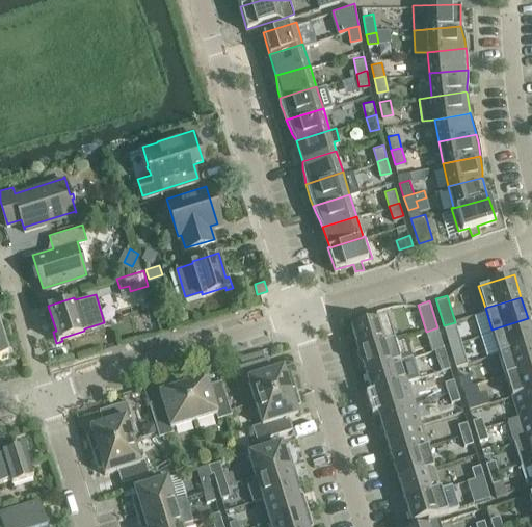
[(351,325),(358,347),(394,337),(387,314),(351,325)]
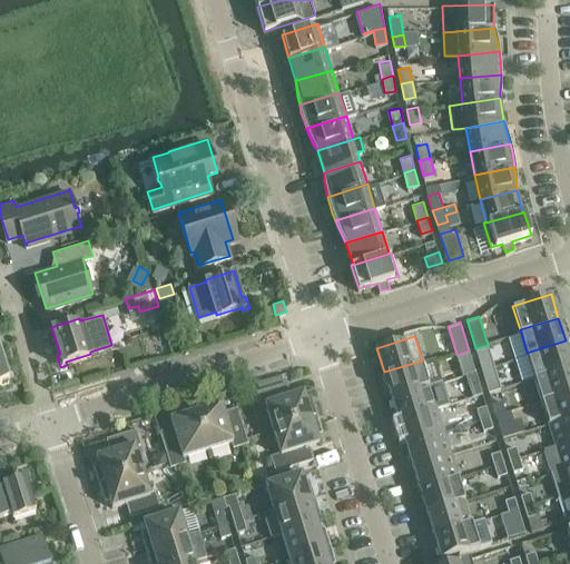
[(527,353),(534,376),(569,364),(569,356),(566,340),(527,353)]
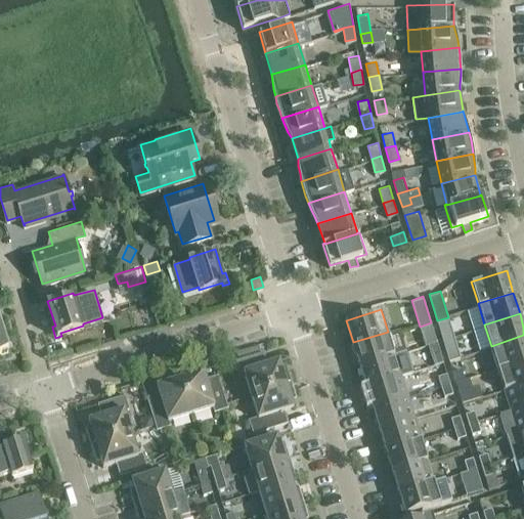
[(0,351),(8,349),(6,342),(7,341),(0,319),(0,351)]
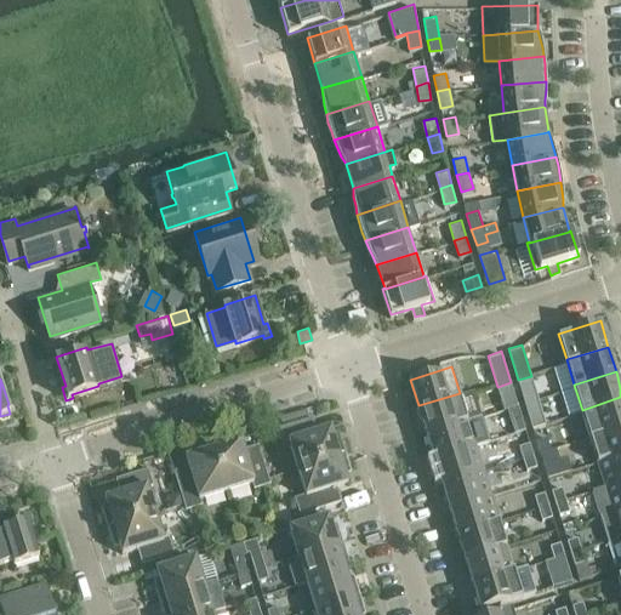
[(507,406),(518,403),(514,392),(511,382),(497,387),(505,406),(507,406)]
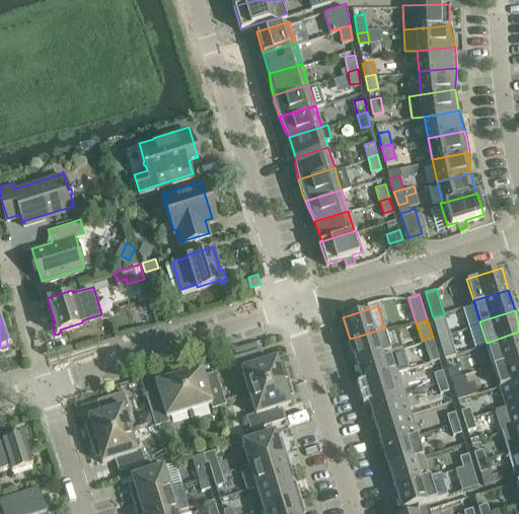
[(435,325),(438,336),(447,333),(444,322),(435,325)]
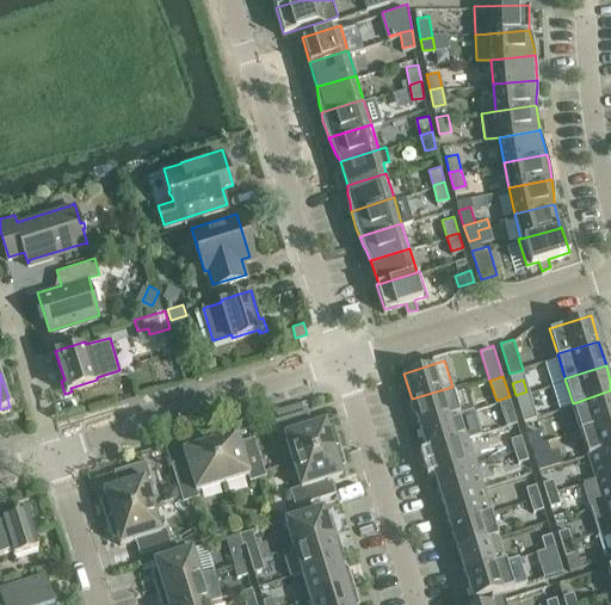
[(412,399),(419,424),(461,411),(452,387),(412,399)]
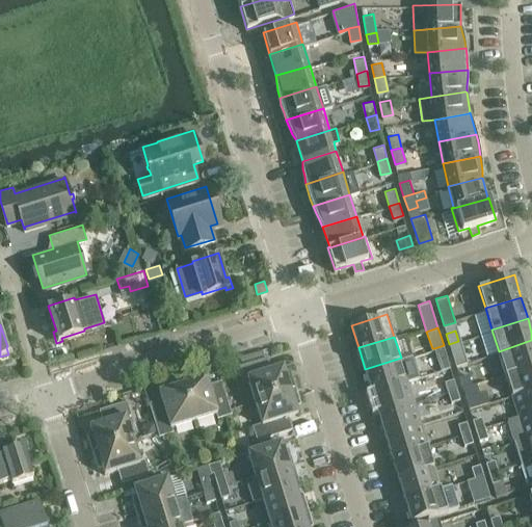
[(531,340),(499,351),(505,372),(531,364),(531,340)]
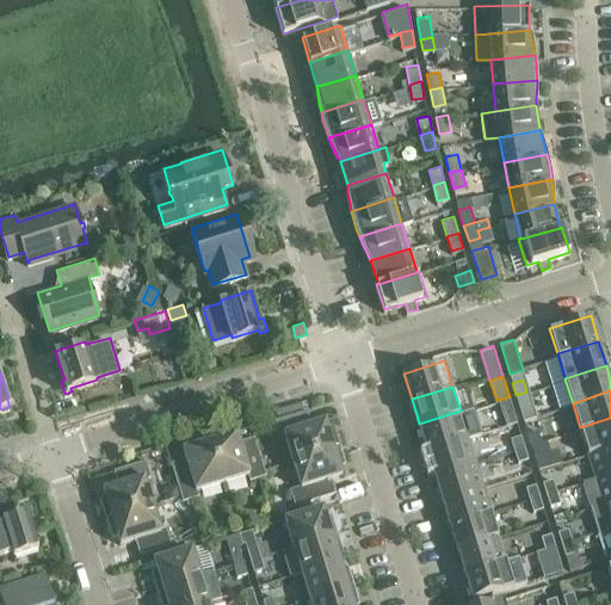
[(526,391),(516,395),(519,407),(530,403),(526,391)]
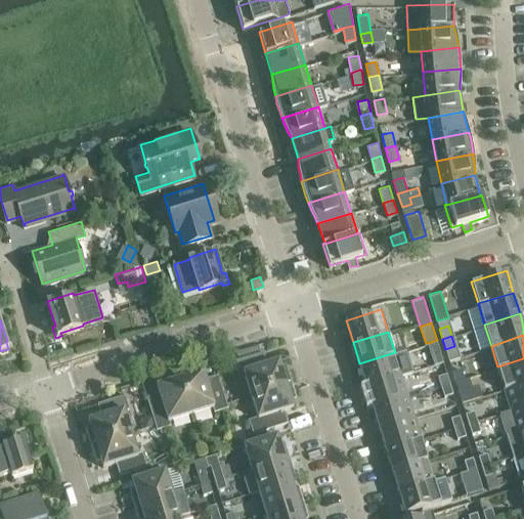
[(437,340),(428,343),(434,362),(443,359),(437,340)]
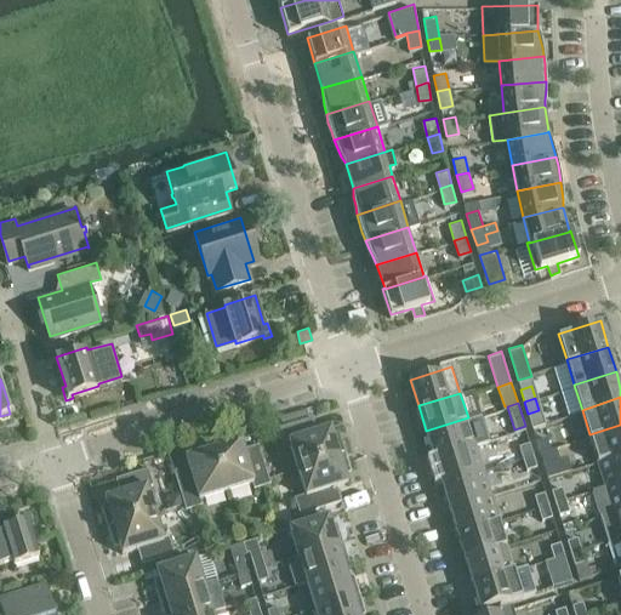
[(306,405),(279,414),(283,425),(308,416),(306,405)]
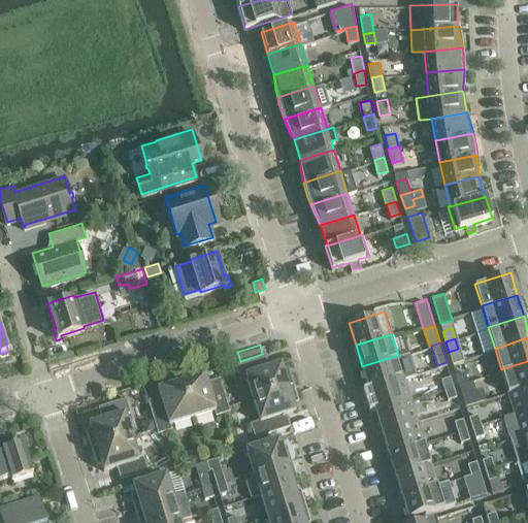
[(369,388),(404,377),(416,372),(409,352),(398,355),(362,366),(369,388)]
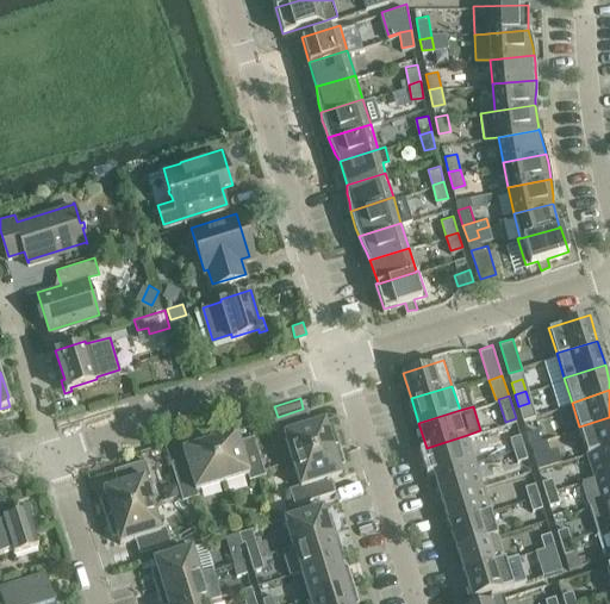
[(284,433),(292,458),(338,443),(335,431),(329,431),(325,418),(310,422),(305,409),(303,409),(278,417),(274,418),(279,434),(284,433)]
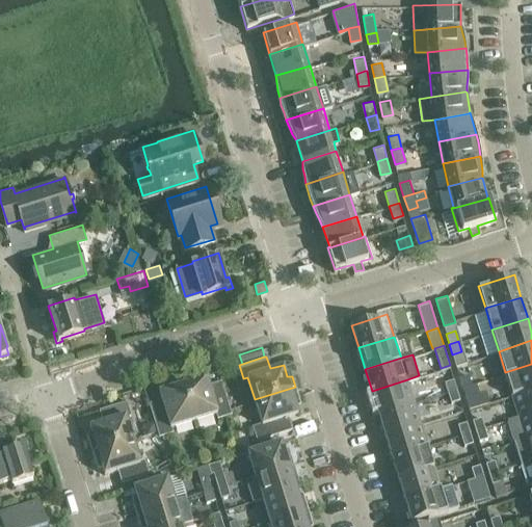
[(531,364),(505,372),(512,394),(531,387),(531,364)]
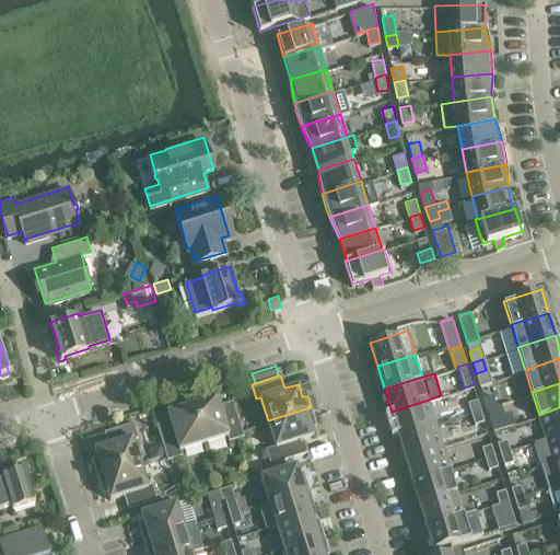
[(483,395),(487,406),(497,404),(493,392),(483,395)]
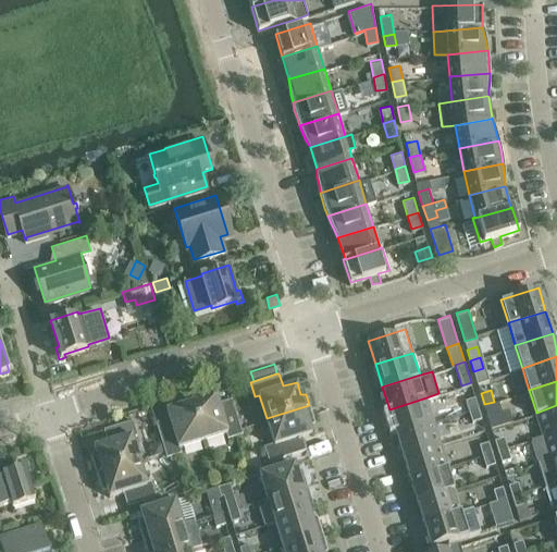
[(232,396),(219,401),(217,393),(203,397),(200,392),(180,399),(180,404),(166,408),(169,416),(156,420),(166,454),(182,450),(180,445),(226,430),(227,436),(243,431),(232,396)]
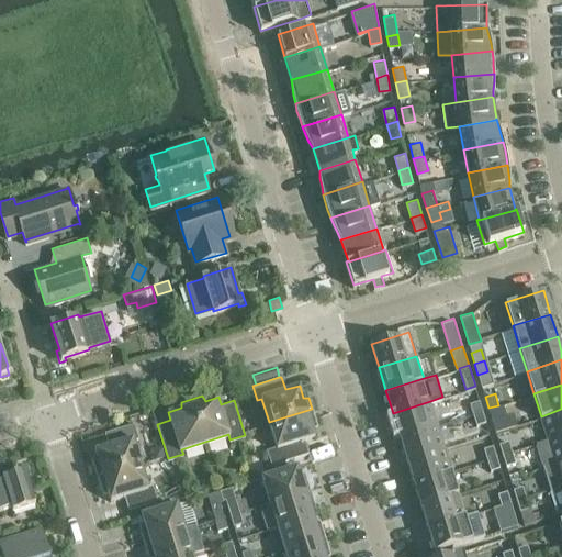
[(470,401),(473,413),(483,410),(479,399),(470,401)]
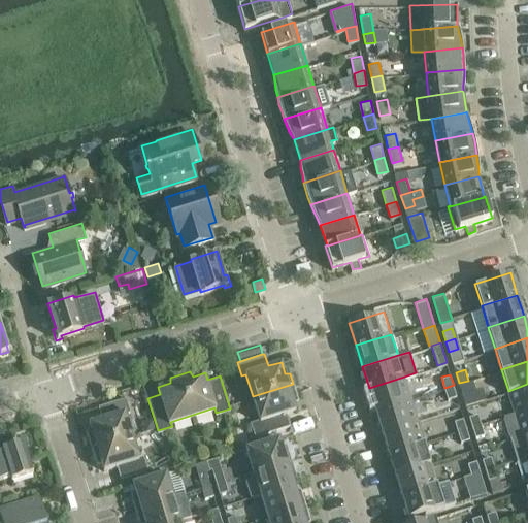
[(369,388),(375,409),(410,398),(404,377),(369,388)]
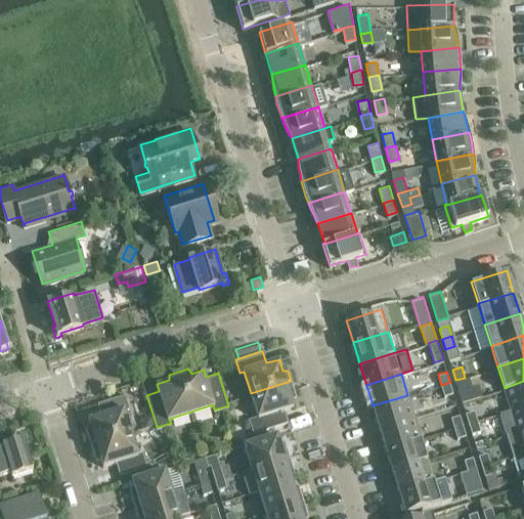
[(465,378),(455,380),(459,390),(468,387),(465,378)]
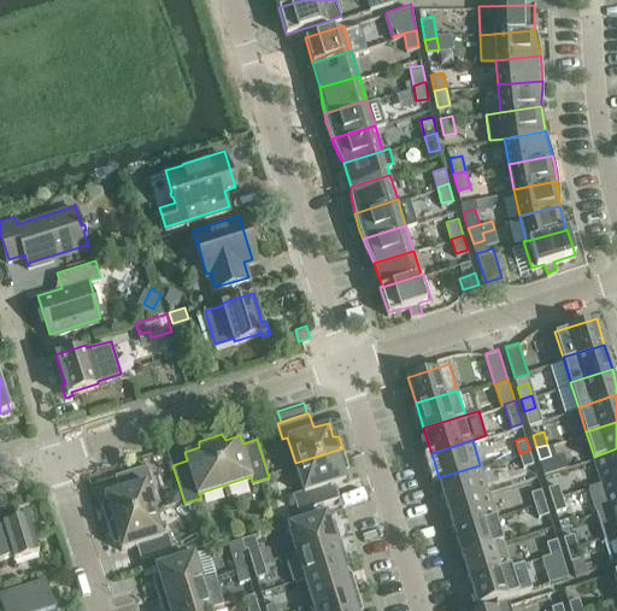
[(342,448),(295,463),(304,488),(293,492),(298,507),(339,495),(334,481),(346,477),(341,463),(346,459),(342,448)]
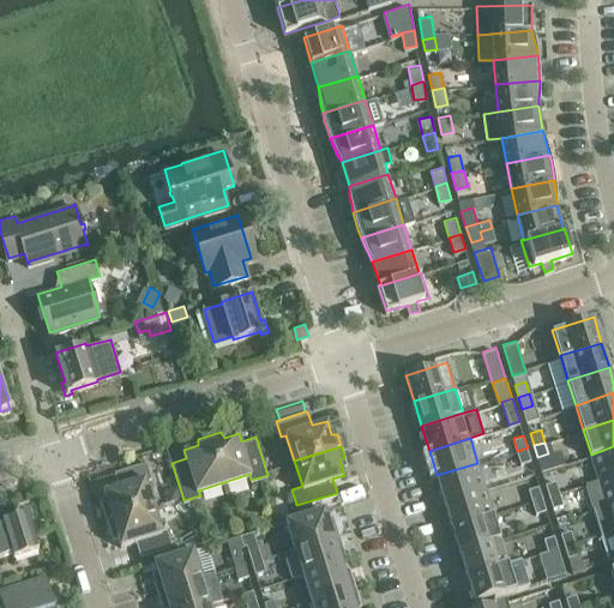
[(613,446),(591,455),(599,479),(613,474),(613,446)]
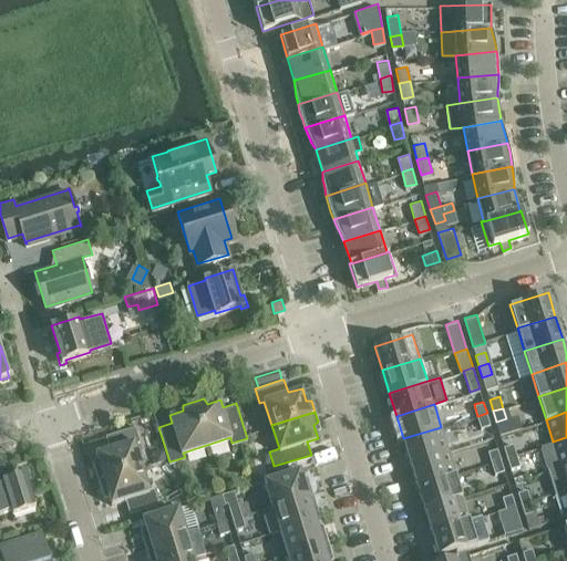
[(487,413),(477,416),(481,426),(491,424),(487,413)]
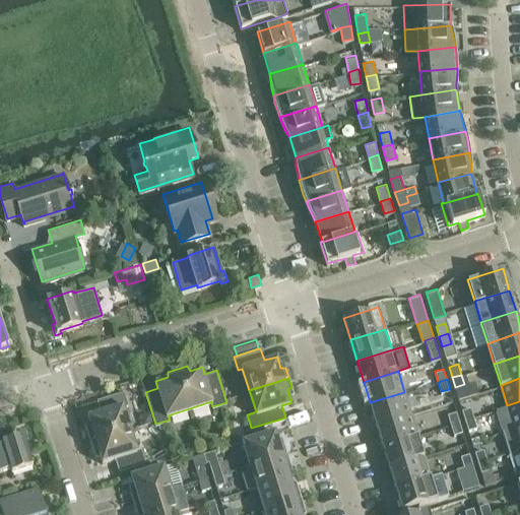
[(236,393),(234,388),(229,385),(222,387),(225,396),(236,393)]
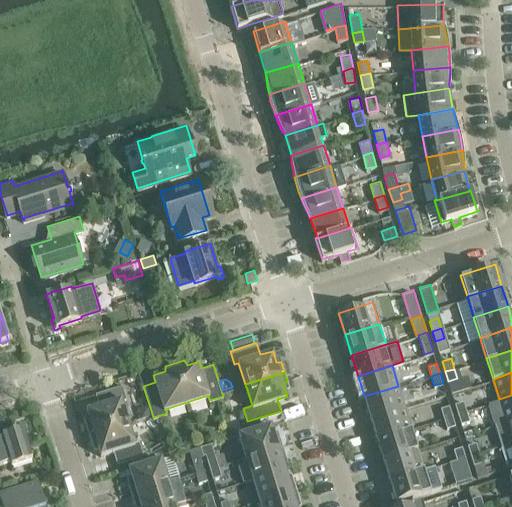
[(86,423),(89,433),(128,421),(121,399),(126,398),(122,384),(96,392),(100,404),(87,408),(90,420),(86,423)]
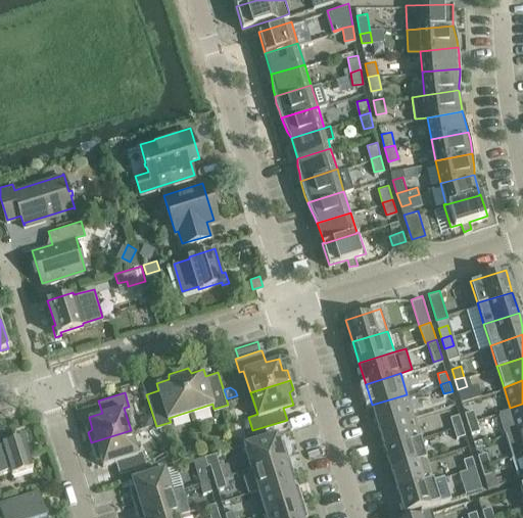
[(372,405),(378,426),(414,415),(407,394),(372,405)]
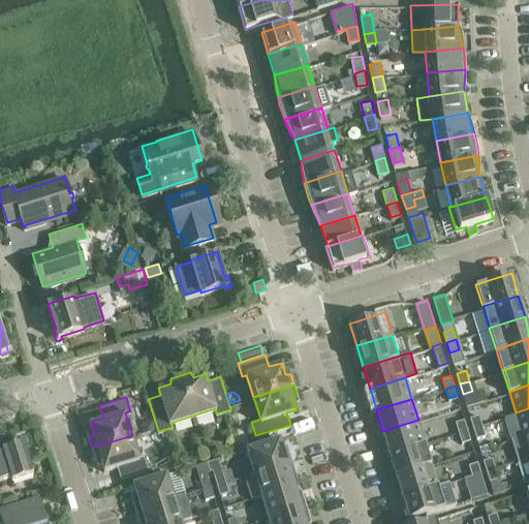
[(504,417),(511,437),(528,432),(528,408),(516,412),(504,417)]
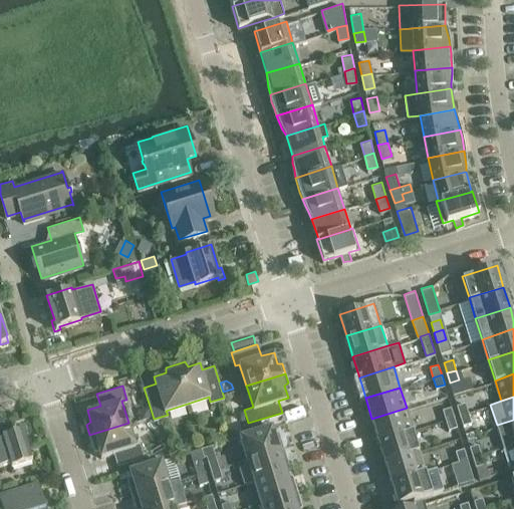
[(457,404),(460,415),(468,412),(465,402),(457,404)]
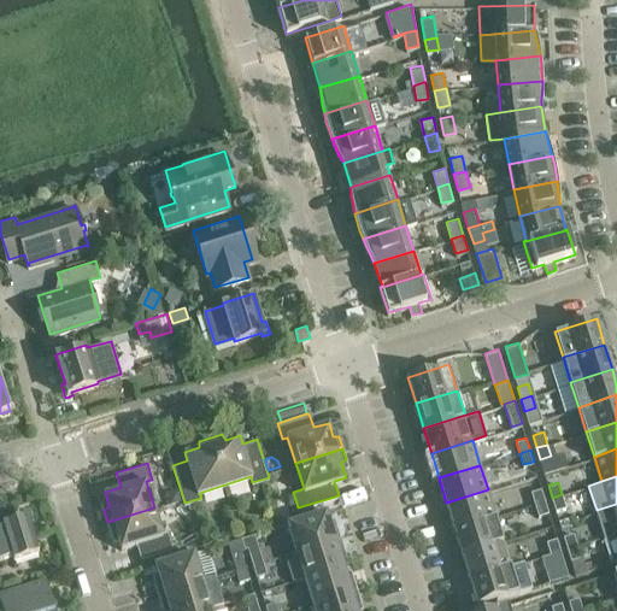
[(530,491),(535,503),(545,499),(541,487),(530,491)]
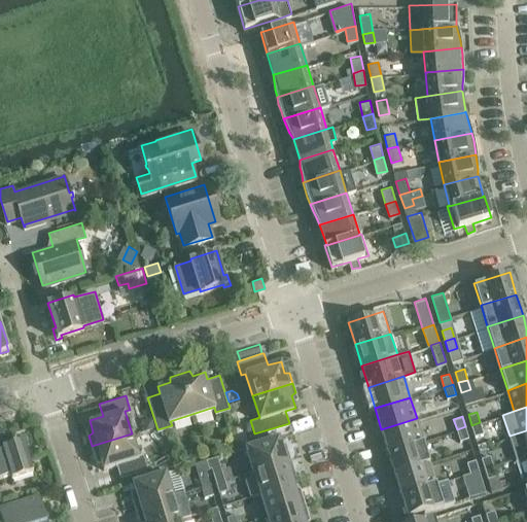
[(381,429),(388,450),(423,440),(417,418),(381,429)]
